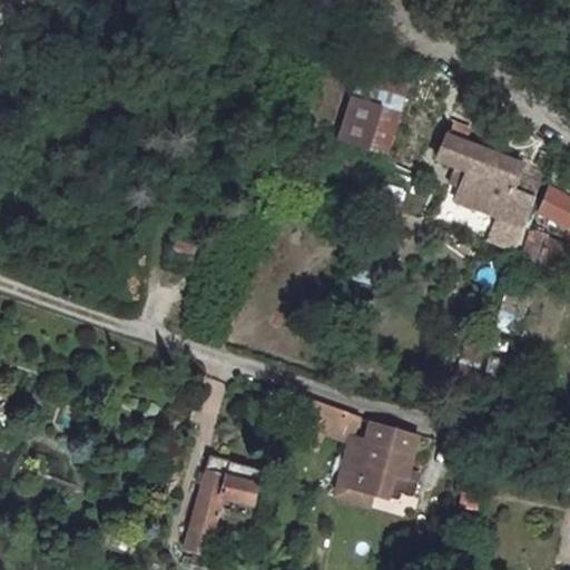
[(354,81),(336,140),(389,156),(411,84),(376,72),(373,87),(354,81)]
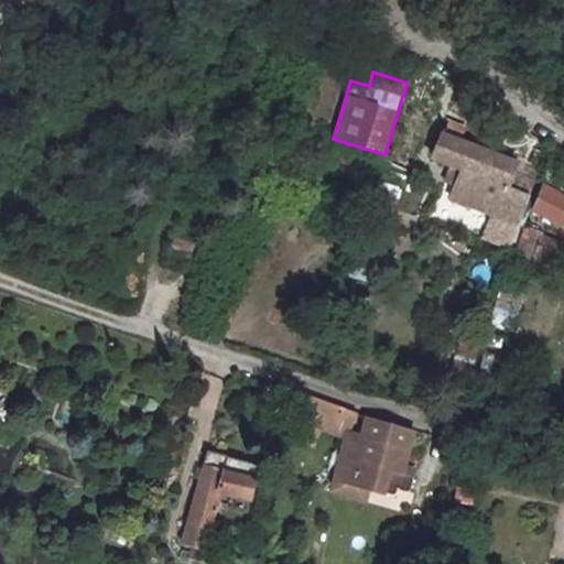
[(516,164),(437,136),(427,161),(459,172),(449,197),(492,215),(486,232),(508,243),(528,197),(507,190),(516,164)]
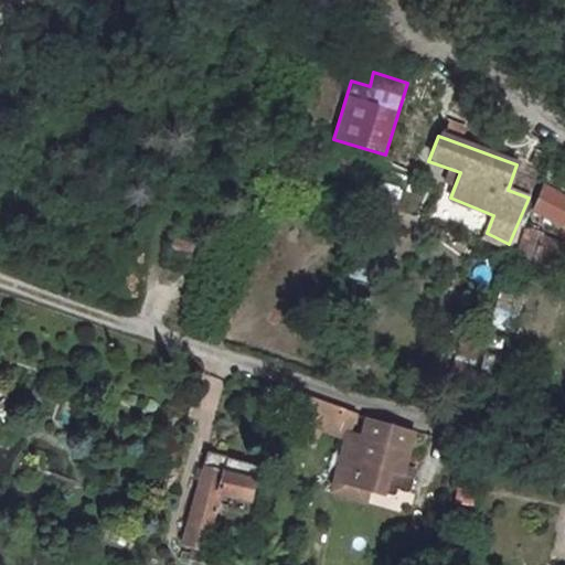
[(564,196),(544,185),(505,255),(529,267),(546,235),(564,245),(564,196)]
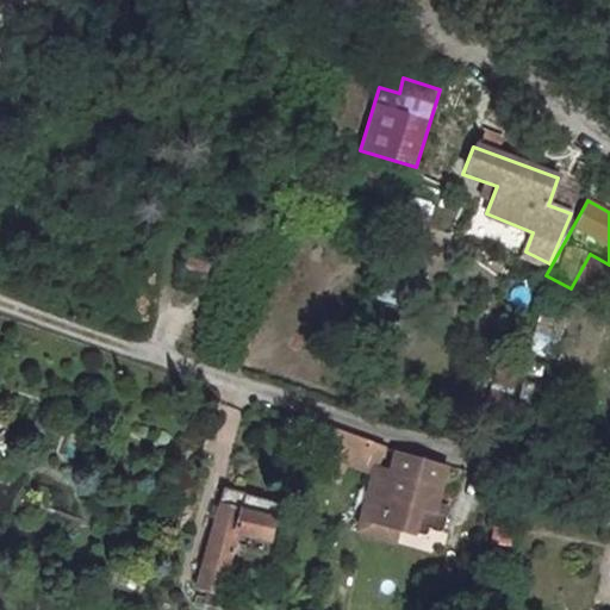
[(571,288),(596,303),(609,275),(609,265),(590,254),(571,288)]
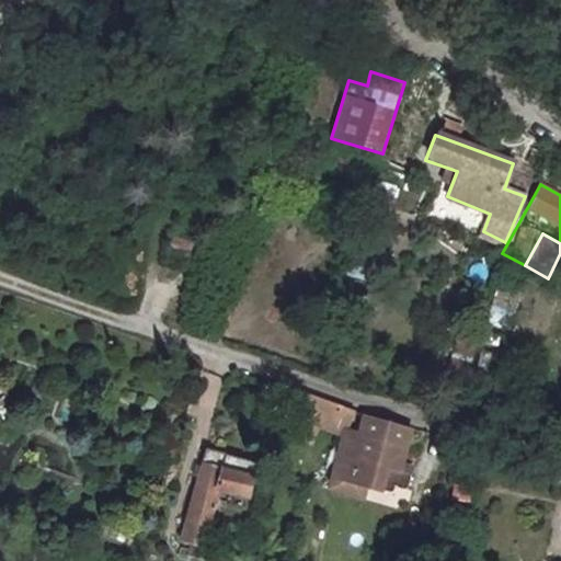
[(342,407),(296,390),(289,412),(354,436),(347,455),(340,453),(334,470),(365,481),(391,490),(393,484),(405,489),(411,472),(399,468),(402,462),(415,427),(342,407)]
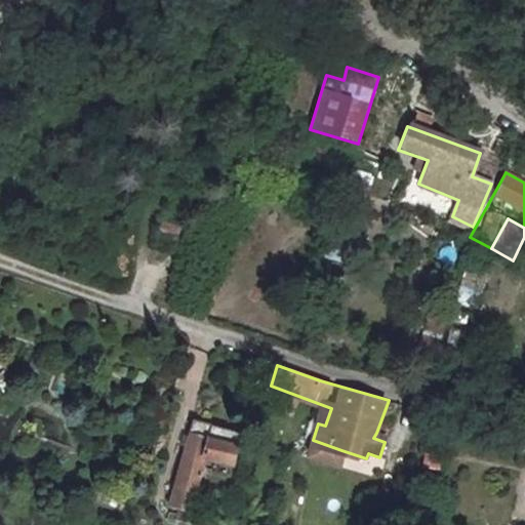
[(245,442),(236,439),(237,434),(190,421),(164,502),(190,512),(206,468),(234,474),(245,442)]
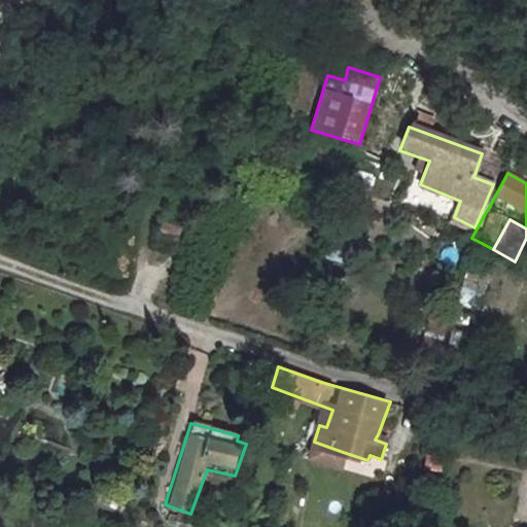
[(375,440),(386,444),(388,438),(378,434),(375,440)]
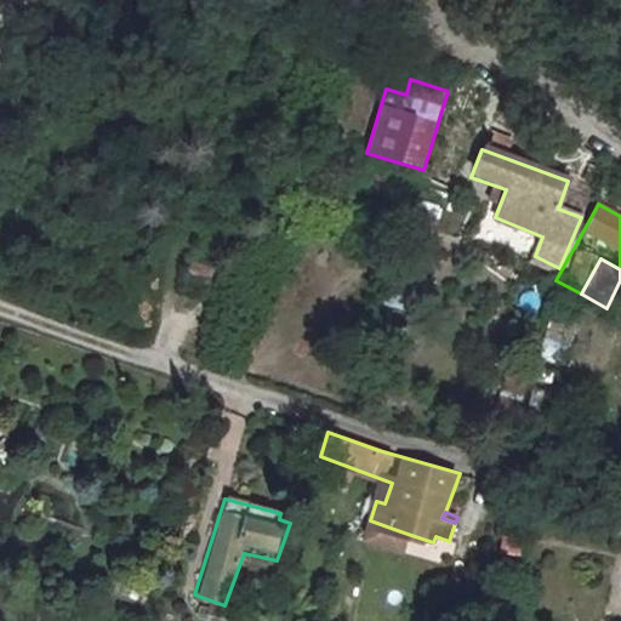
[(370,520),(365,533),(400,545),(404,533),(370,520)]
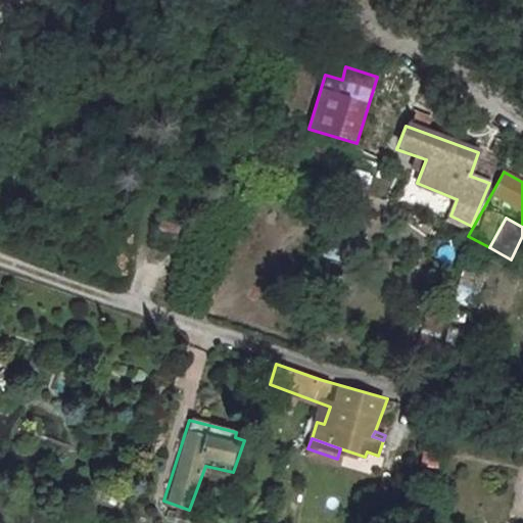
[(429,457),(424,456),(421,468),(436,472),(440,456),(429,453),(429,457)]
